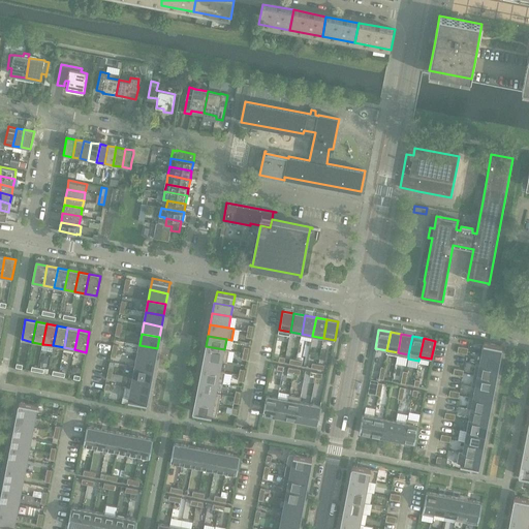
[(499,358),(501,347),(502,347),(502,346),(485,343),(481,354),(499,358)]
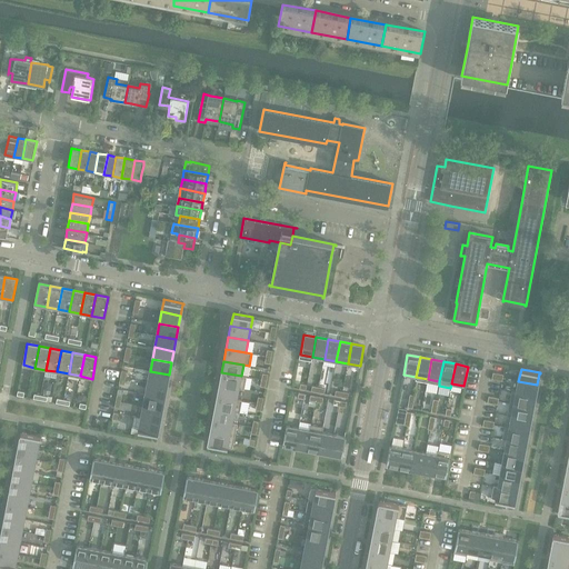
[(167,387),(169,375),(150,371),(148,382),(167,387)]
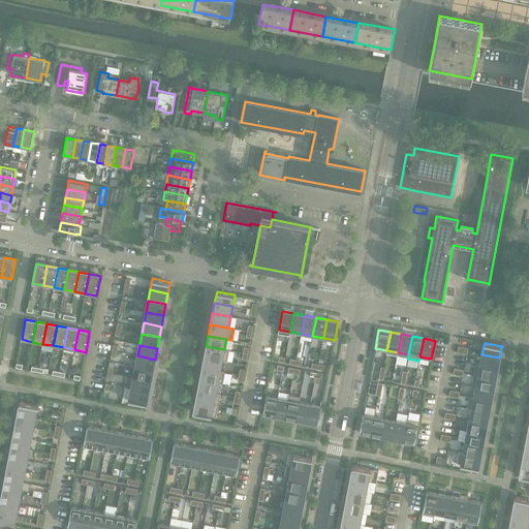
[(227,362),(229,350),(224,349),(206,346),(204,358),(222,362),(227,362)]
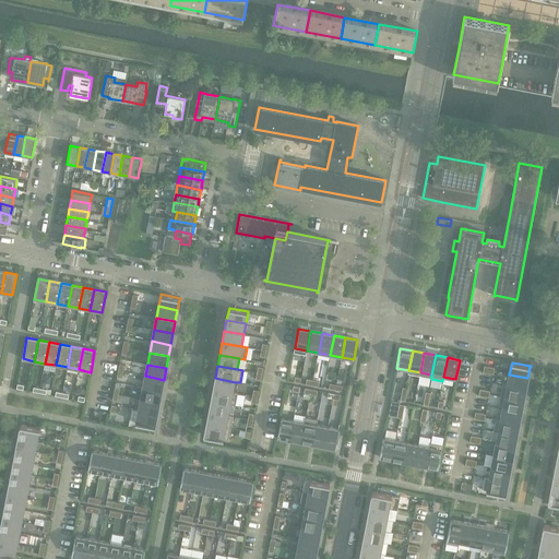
[(525,390),(527,378),(509,375),(507,385),(525,390)]
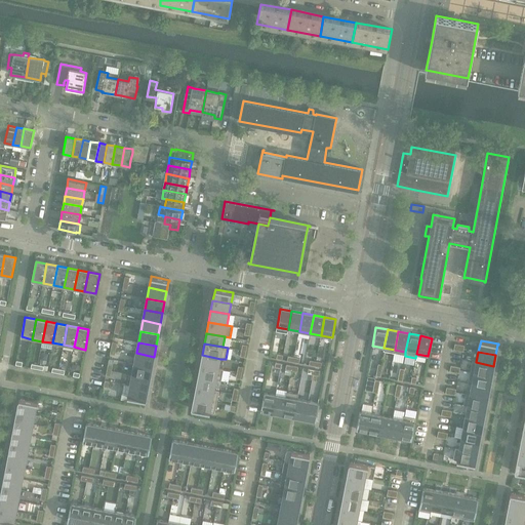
[(152,367),(154,357),(136,353),(134,364),(152,367)]
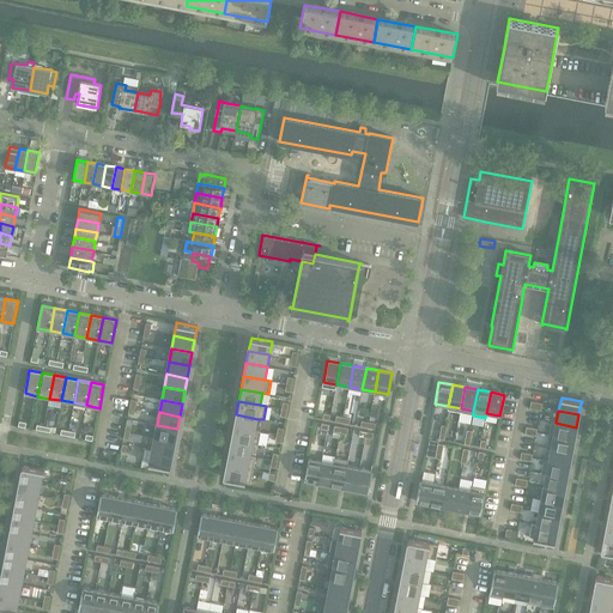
[(255,430),(258,419),(236,414),(234,426),(255,430)]
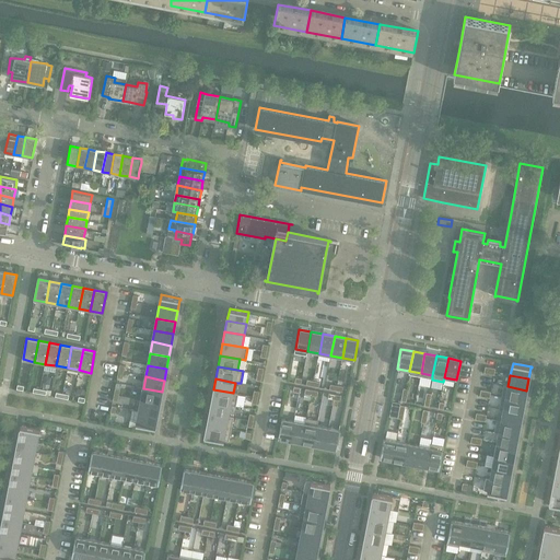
[(524,401),(526,391),(508,386),(503,386),(501,397),(524,401)]
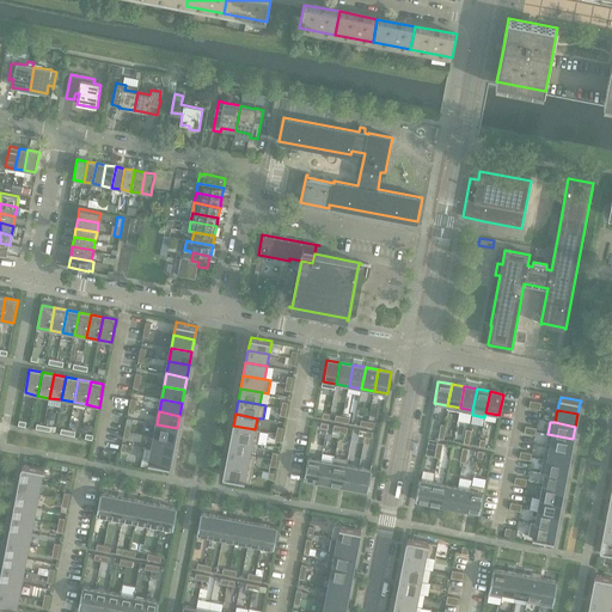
[(175,441),(177,428),(157,424),(154,438),(175,441)]
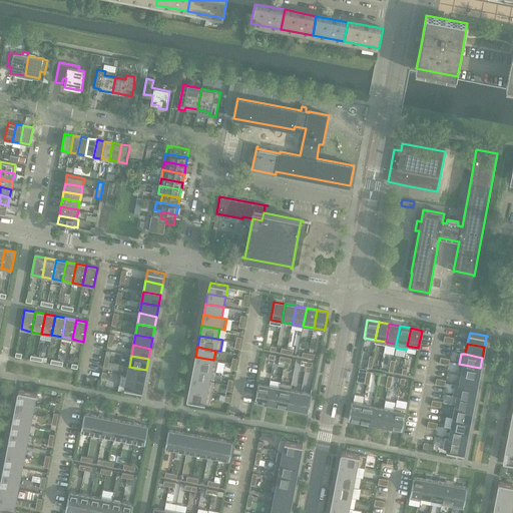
[(216,373),(218,362),(218,361),(213,360),(195,357),(193,368),(211,372),(216,373)]
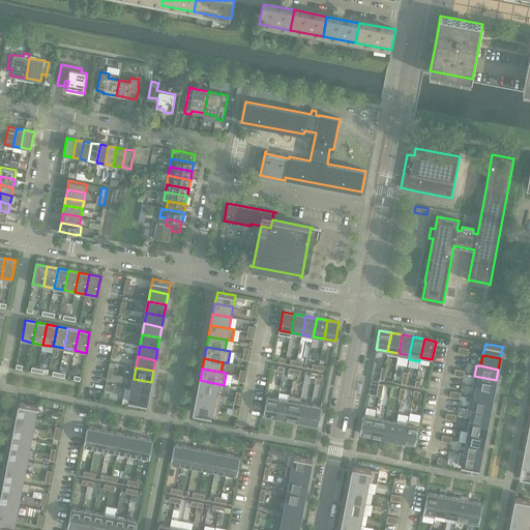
[(494,391),(496,380),(474,376),(472,387),(476,388),(494,391)]
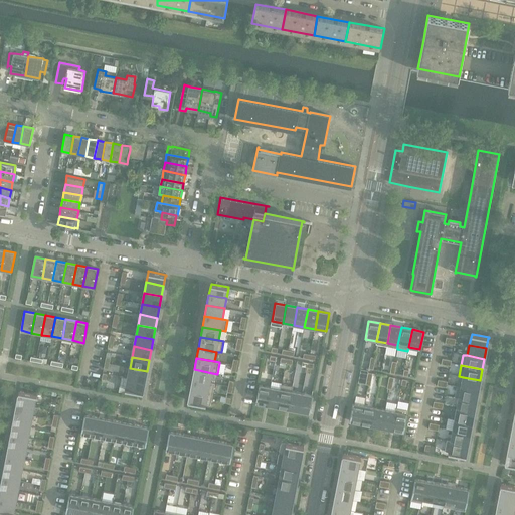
[(145,382),(147,371),(130,368),(127,378),(145,382)]
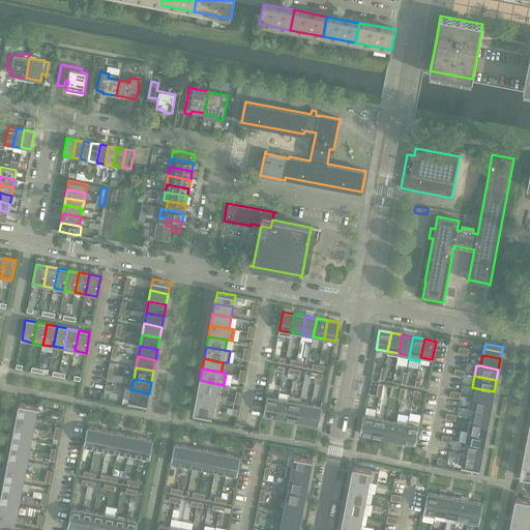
[(216,394),(218,384),(200,380),(198,390),(216,394)]
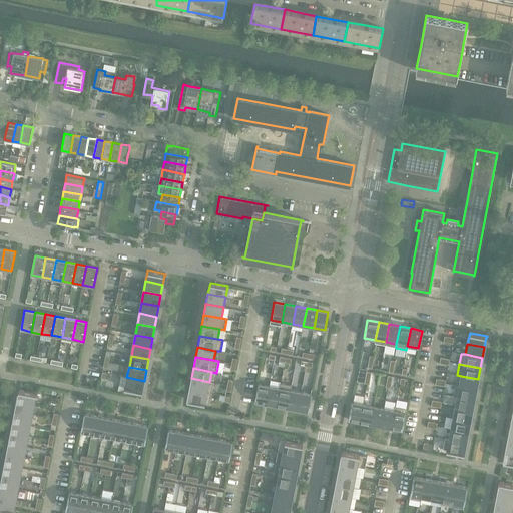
[(476,389),(478,379),(461,376),(459,386),(476,389)]
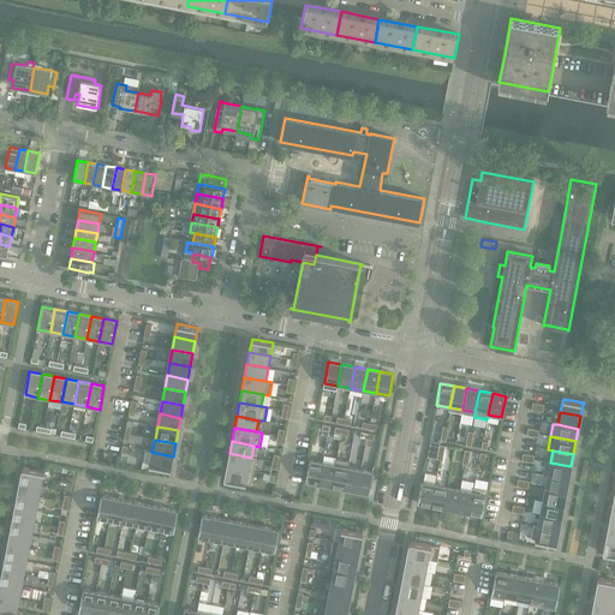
[(149,464),(149,465),(171,470),(171,467),(173,457),(151,452),(150,464),(149,464)]
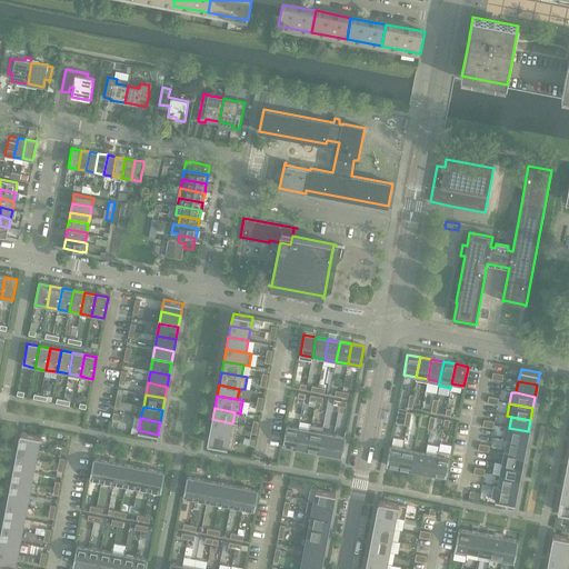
[(236,436),(238,425),(238,423),(232,423),(212,419),(210,431),(236,436)]
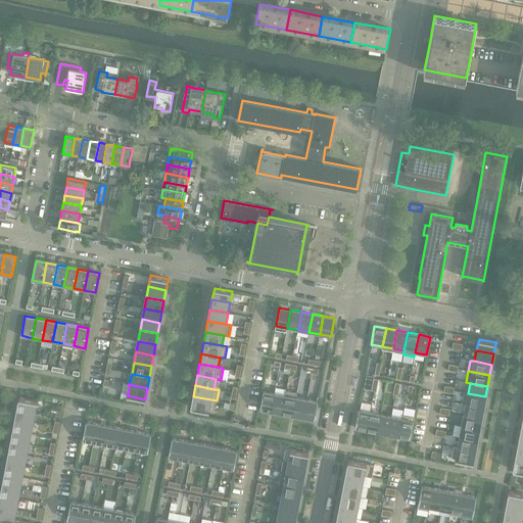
[(293,416),(296,397),(297,393),(285,390),(285,395),(281,414),(293,416)]
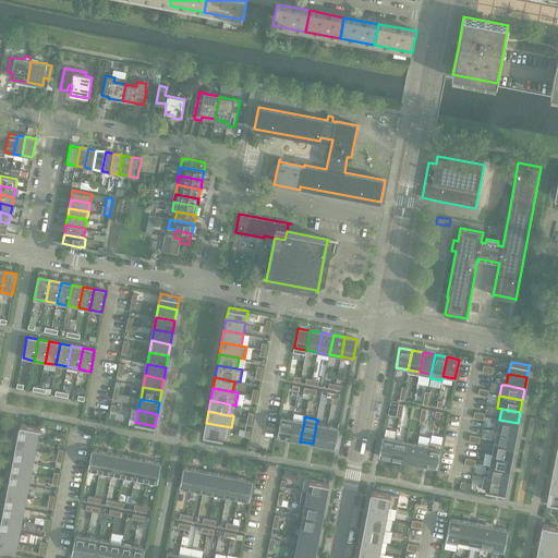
[(289,439),(293,420),(280,417),(277,437),(289,439)]
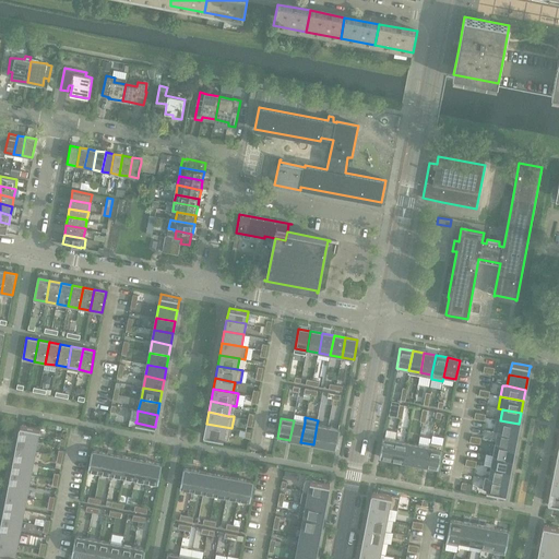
[(516,436),(519,424),(500,420),(496,419),(494,431),(498,432),(516,436)]
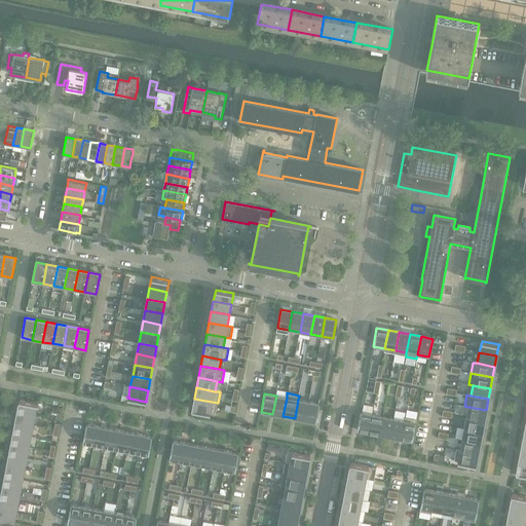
[(283,416),(287,398),(276,396),(272,414),(283,416)]
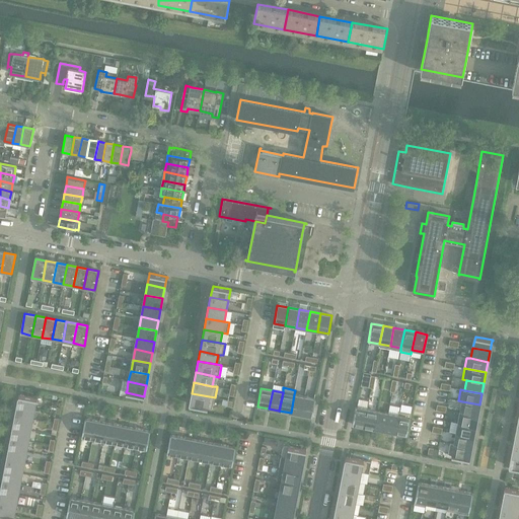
[(212,409),(215,397),(192,393),(190,404),(212,409)]
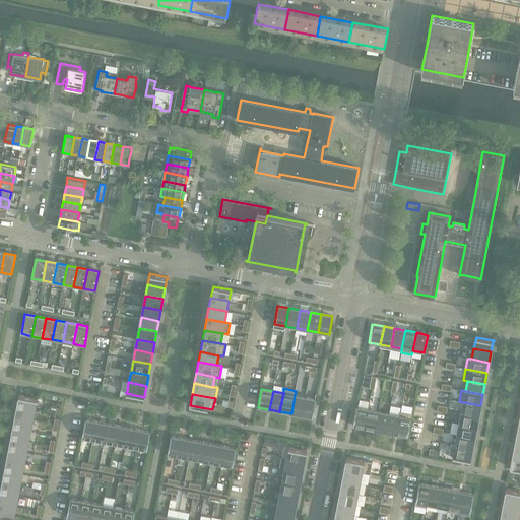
[(38,398),(19,395),(18,396),(19,396),(17,406),(35,409),(37,400),(38,398)]
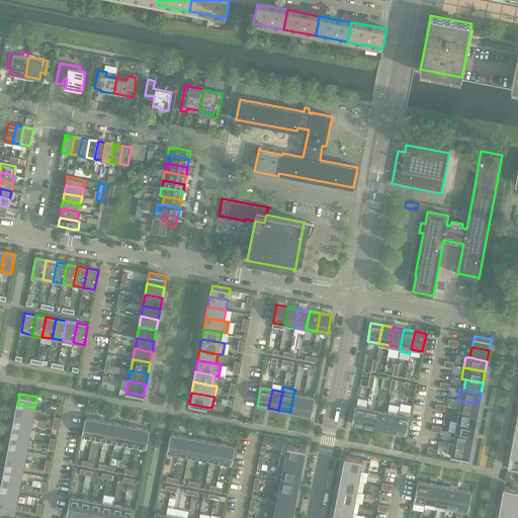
[(300,414),(304,396),(293,394),(290,412),(300,414)]
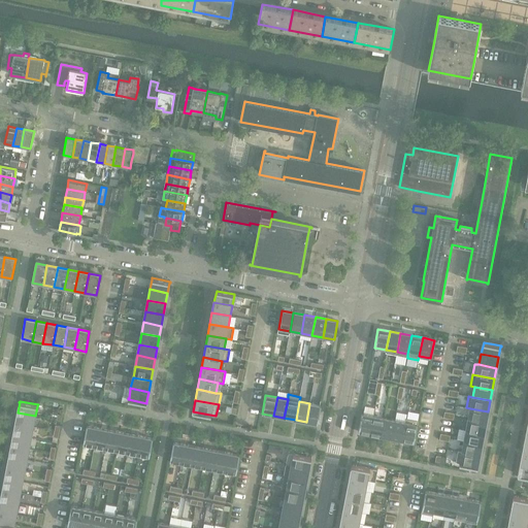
[(318,424),(321,405),(309,403),(306,422),(318,424)]
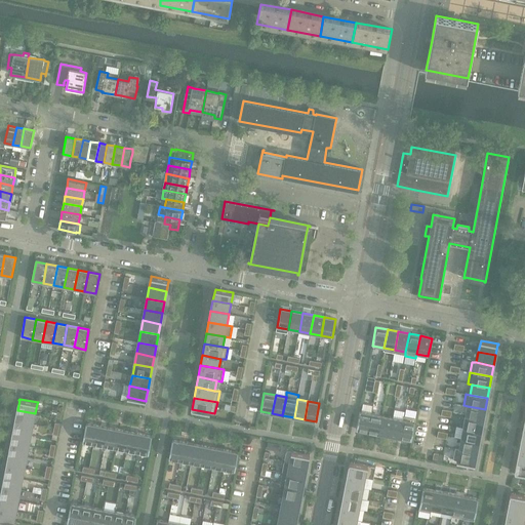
[(483,420),(485,409),(468,406),(466,417),(483,420)]
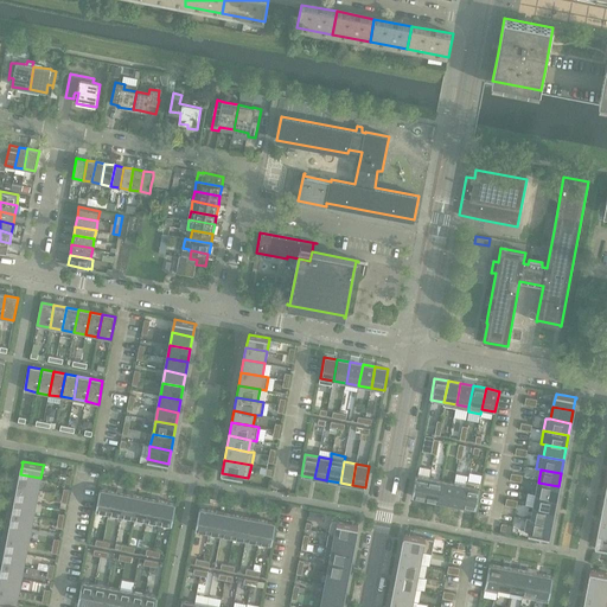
[(38,491),(40,478),(20,474),(18,486),(38,491)]
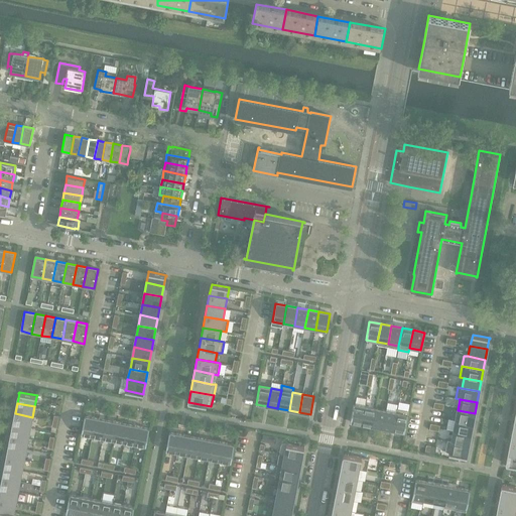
[(361,425),(365,407),(353,405),(350,422),(361,425)]
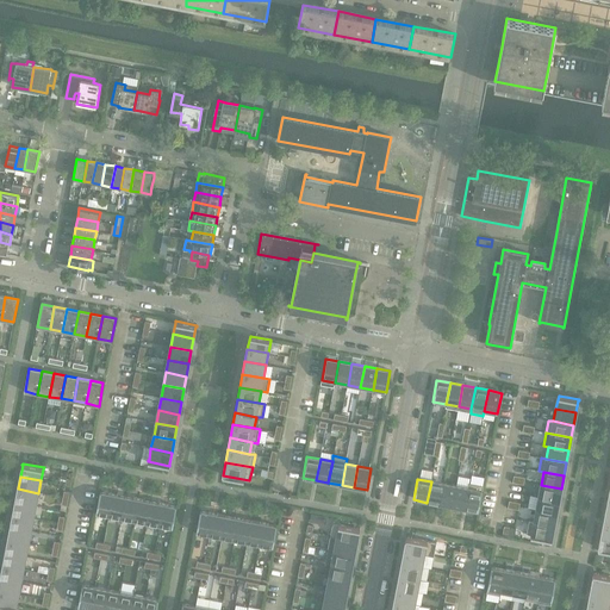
[(440,505),(443,484),(431,481),(427,503),(440,505)]
